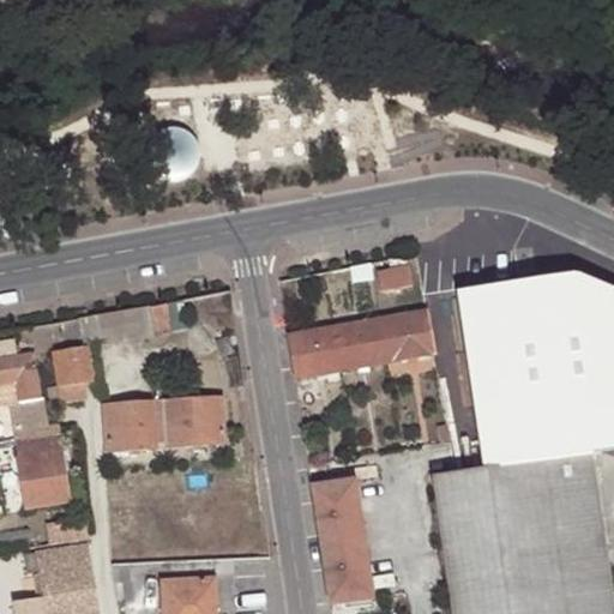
[(14,0),(17,18),(31,16),(29,0),(14,0)]
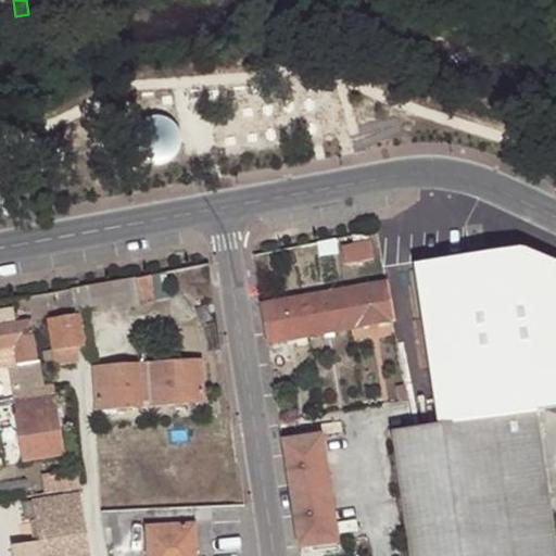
[(421,243),(419,229),(402,232),(404,245),(421,243)]
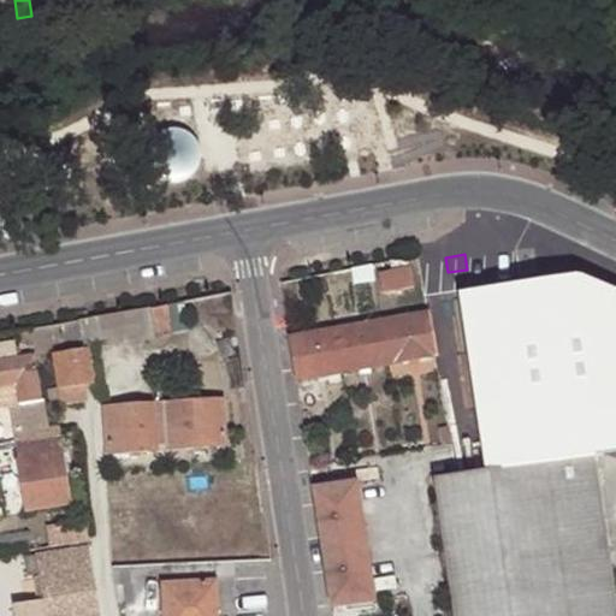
[(404,266),(379,271),(383,295),(409,290),(404,266)]
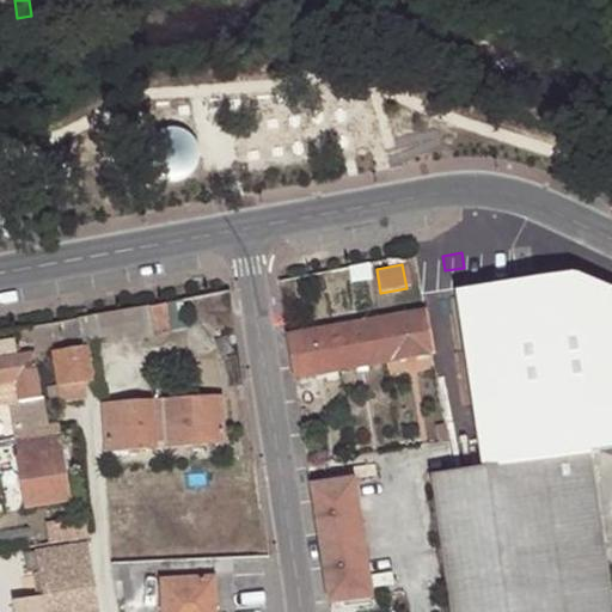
[(516,294),(471,303),(478,348),(526,340),(516,294)]
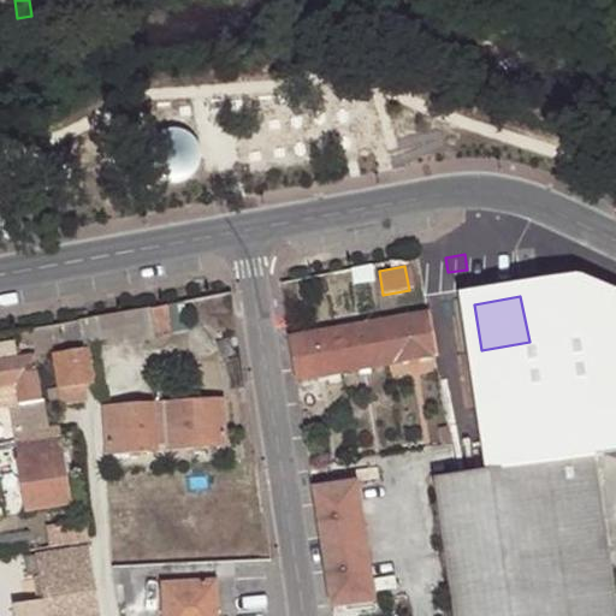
[(481,350),(474,304),(428,313),(437,357),(481,350)]
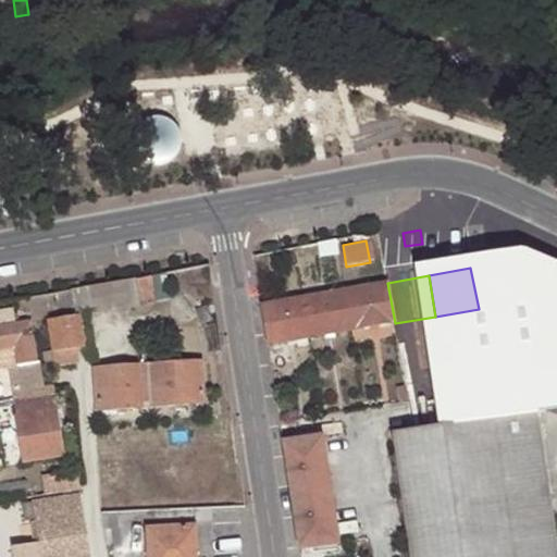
[(157,302),(152,276),(130,281),(108,284),(111,309),(115,308),(116,312),(132,311),(131,306),(138,306),(136,310),(152,307),(155,304),(157,302)]
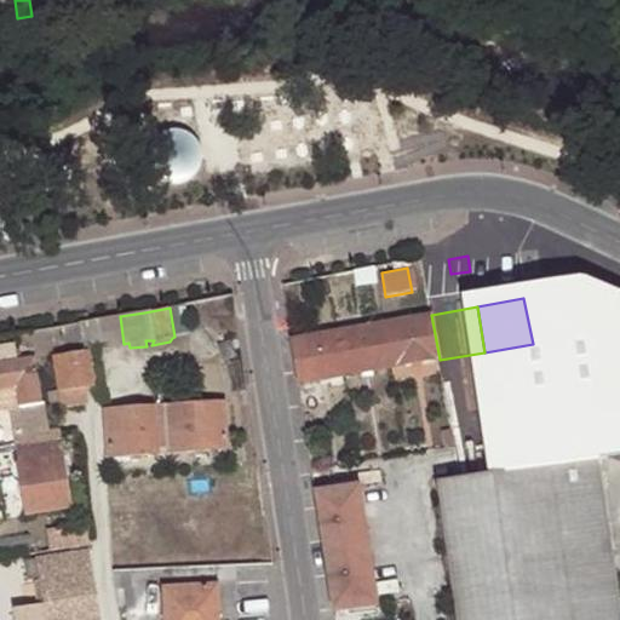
[(440,360),(431,315),(383,323),(391,368),(440,360)]
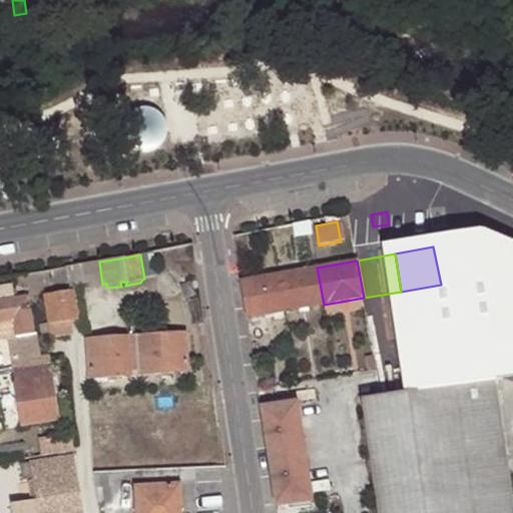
[(102,285),(99,262),(84,265),(89,288),(102,285)]
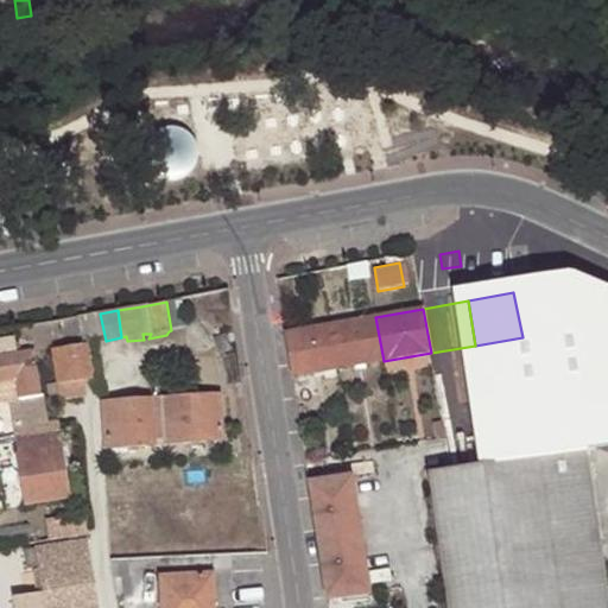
[(81,317),(62,320),(65,336),(80,334),(106,341),(100,314),(81,317)]
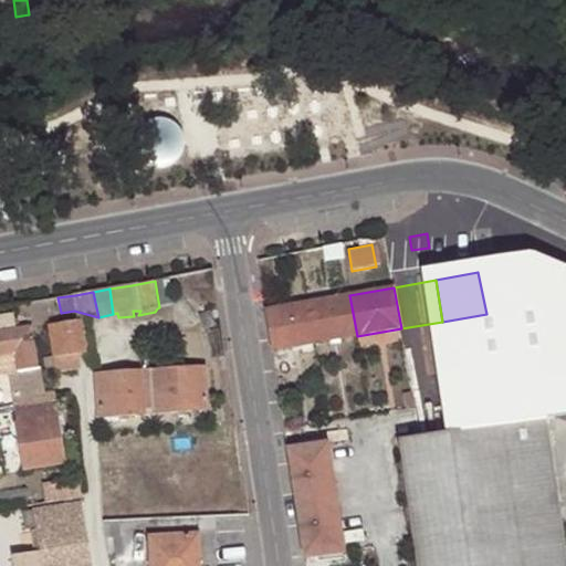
[(349,295),(307,303),(314,344),(357,336),(349,295)]
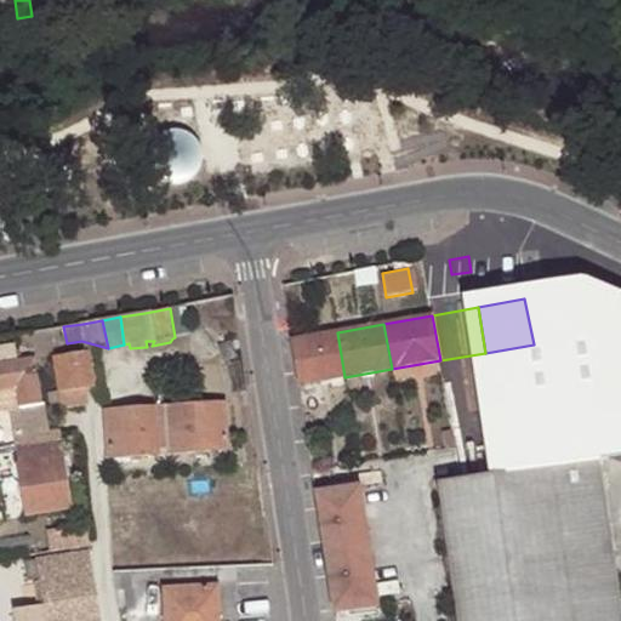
[(49,329),(34,331),(38,357),(53,354),(49,329)]
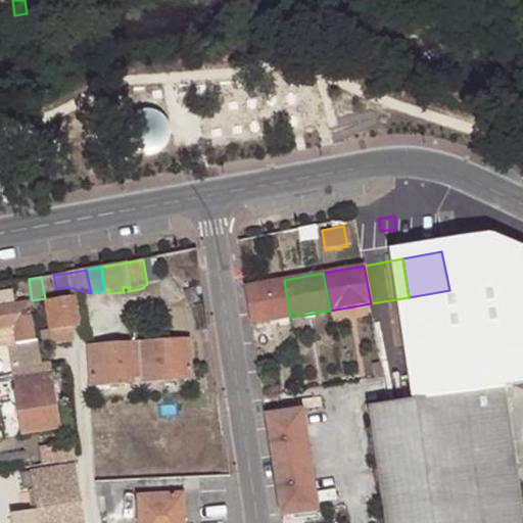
[(290,318),(284,280),(246,287),(252,324),(269,321),(290,318)]
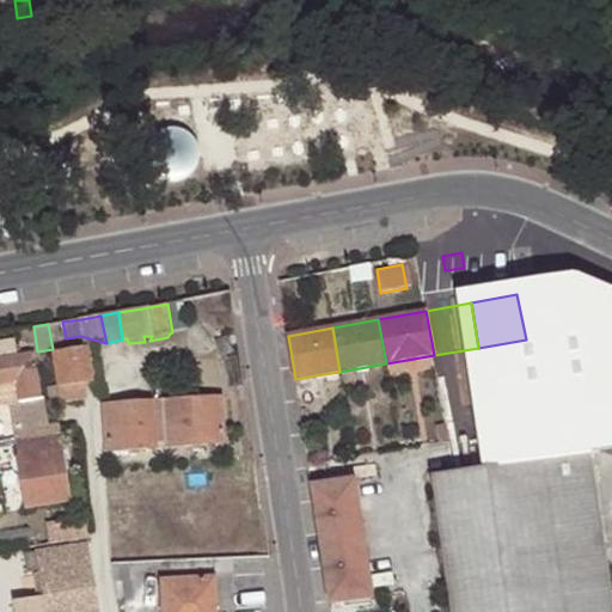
[(228,337),(216,343),(221,357),(236,353),(228,337)]
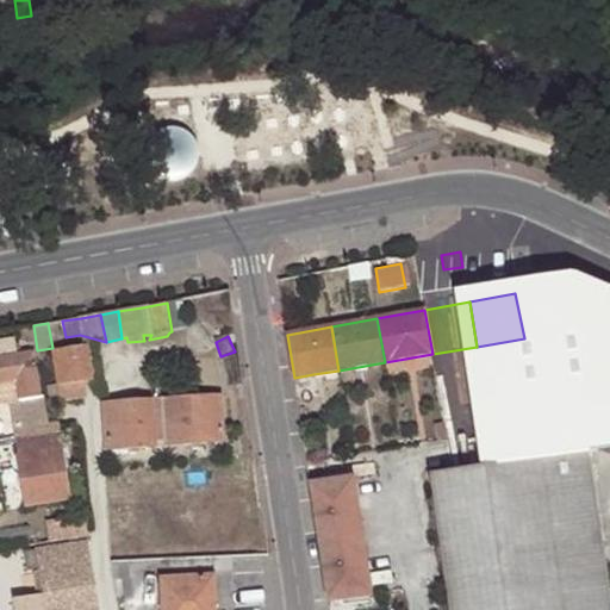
[(0,383),(16,380),(19,400),(43,397),(35,352),(19,355),(18,344),(0,346),(0,383)]
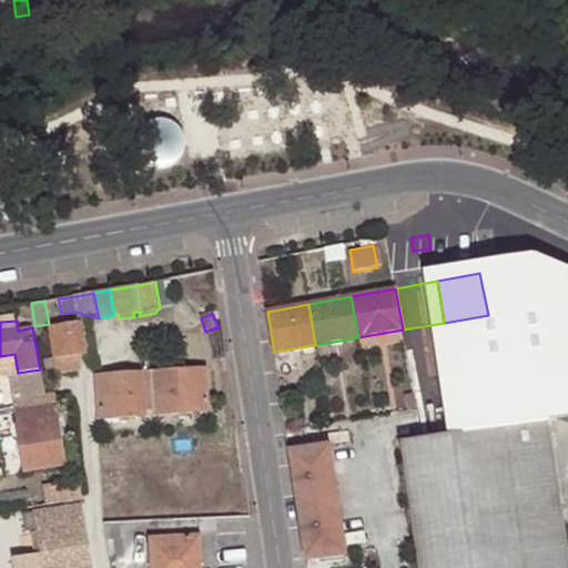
[(82,321),(49,326),(57,373),(82,369),(79,354),(88,354),(82,321)]
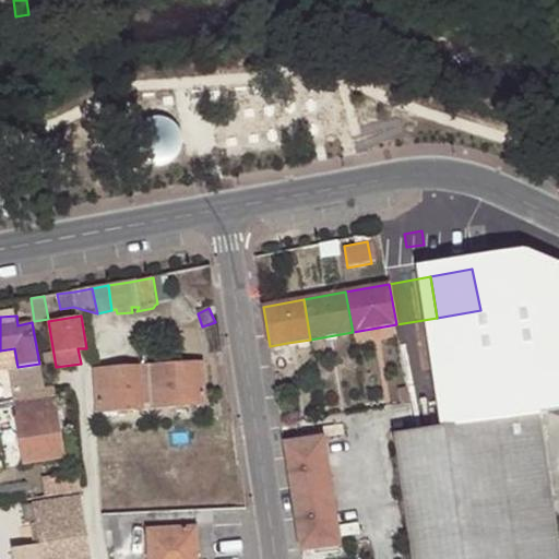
[(290,364),(287,343),(270,346),(274,366),(290,364)]
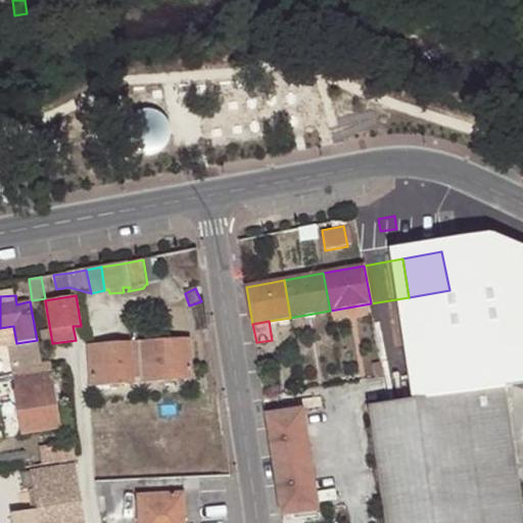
[(132,343),(112,344),(116,371),(90,375),(91,385),(192,378),(190,339),(141,342),(139,332),(131,332),(132,343)]
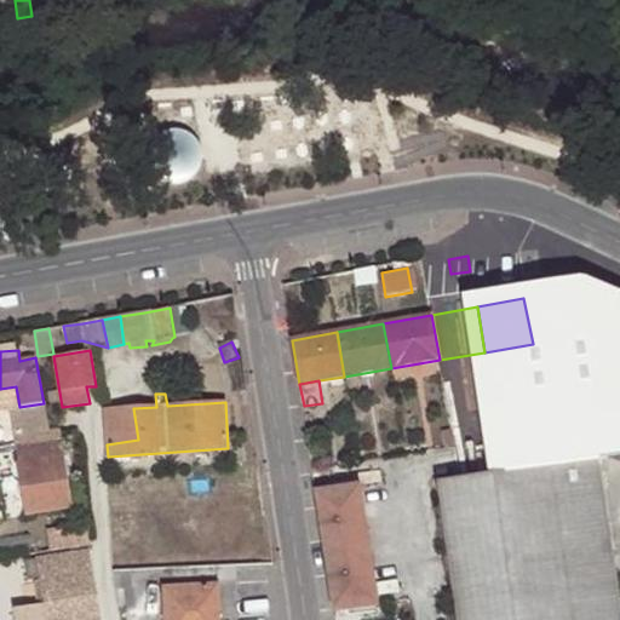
[(6,409),(13,448),(16,448),(53,442),(51,430),(46,402),(44,403),(19,407),(6,409)]
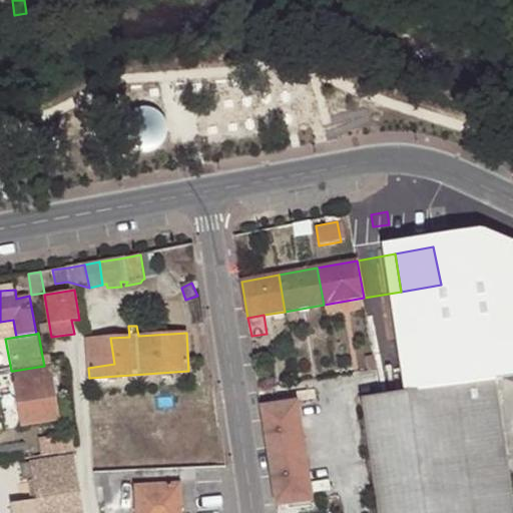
[(114,364),(110,338),(87,340),(88,368),(114,364)]
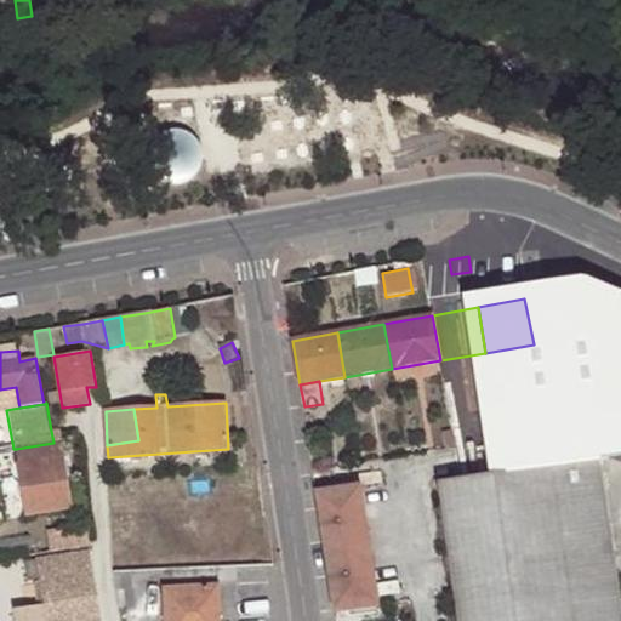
[(73,507),(61,429),(51,431),(53,443),(16,449),(27,516),(73,507)]
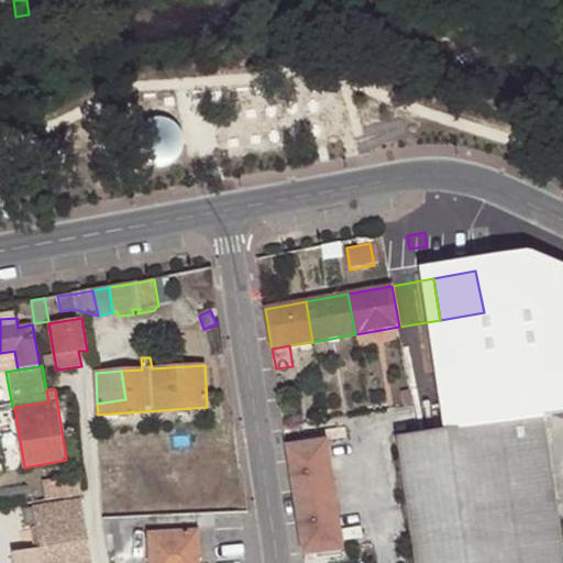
[(283,417),(284,427),(296,424),(294,415),(283,417)]
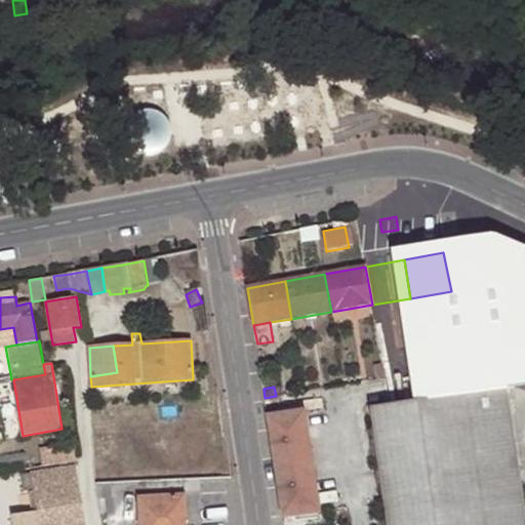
[(524,524),(524,521),(506,389),(370,408),(387,524),(524,524)]
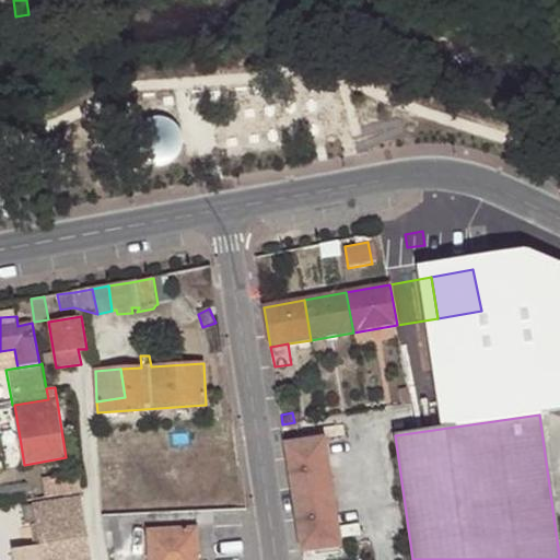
[(340,547),(324,443),(323,439),(286,445),(302,552),(340,547)]
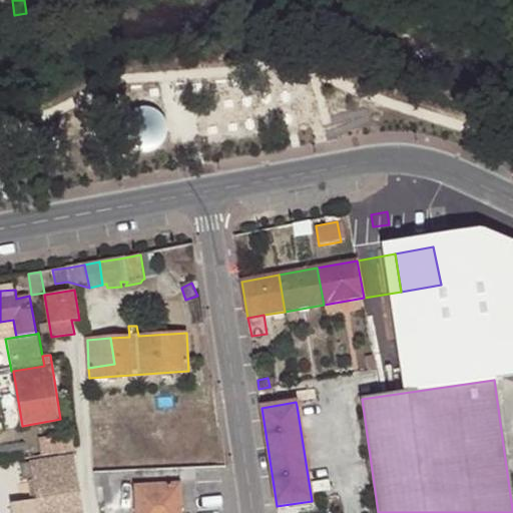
[(41,456),(73,450),(75,450),(72,433),(38,438),(41,456)]
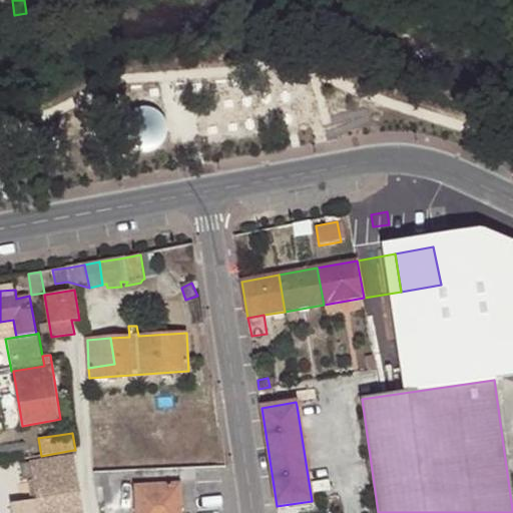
[(83,512),(80,490),(77,472),(74,455),(20,464),(22,481),(28,480),(34,479),(38,500),(31,500),(10,504),(11,512),(83,512)]
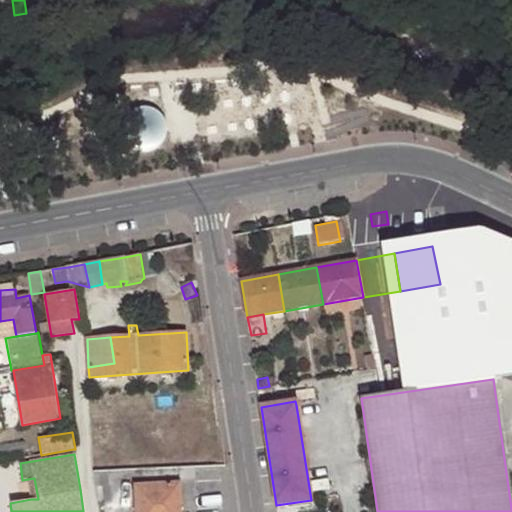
[(28,479),(31,499),(38,499),(34,478),(28,479)]
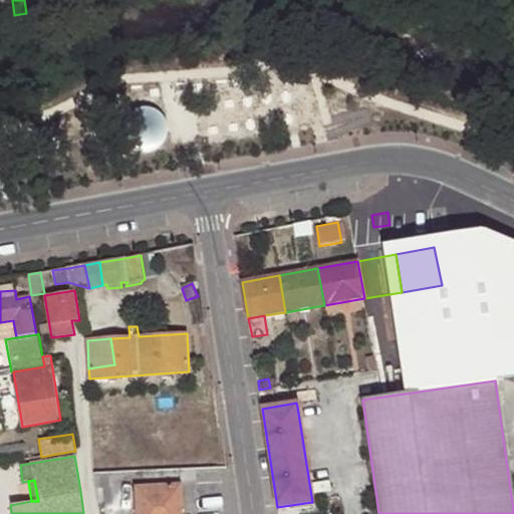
[(136,513),(183,513),(182,484),(135,486),(136,513)]
